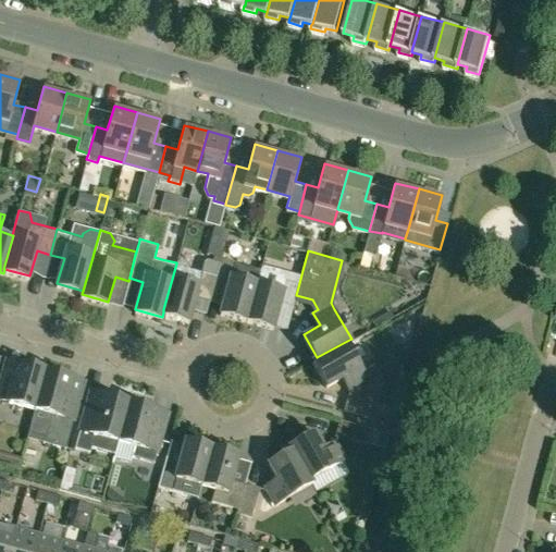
[(261,267),(235,260),(236,258),(221,255),(220,261),(217,273),(215,280),(229,283),(221,311),(247,318),(257,281),(261,267)]
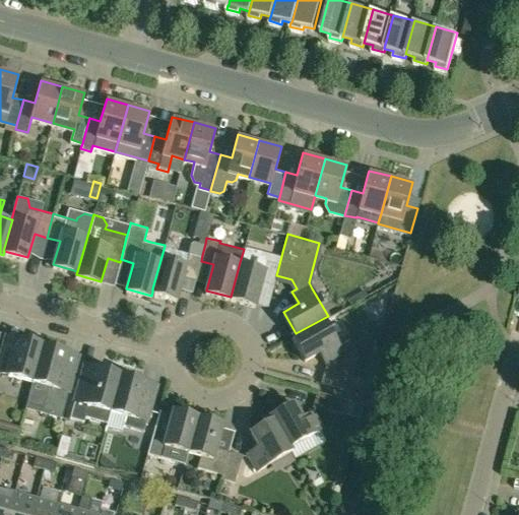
[(152,288),(152,292),(177,298),(179,288),(183,274),(196,278),(201,261),(202,255),(205,244),(194,241),(189,243),(187,251),(178,248),(176,243),(166,241),(165,245),(165,246),(160,260),(152,288)]
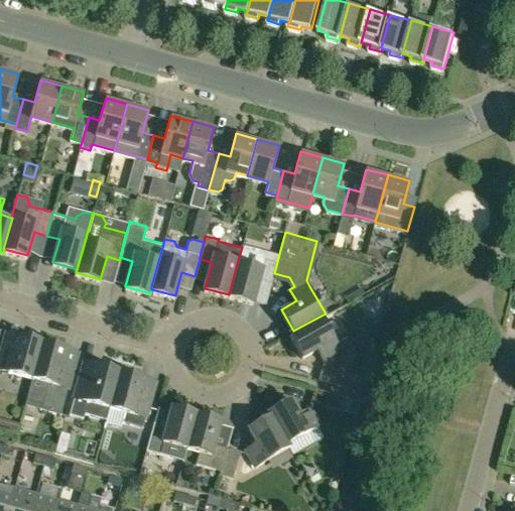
[(278,258),(256,252),(253,264),(238,260),(229,294),(253,301),(259,278),(272,281),(274,273),(278,258)]
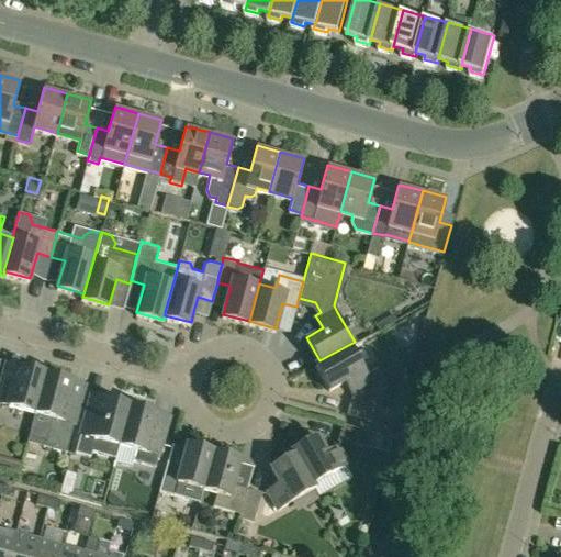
[(363,366),(350,344),(320,360),(316,363),(329,387),(346,378),(354,390),(351,398),(376,404),(383,379),(380,375),(381,374),(373,360),(363,366)]
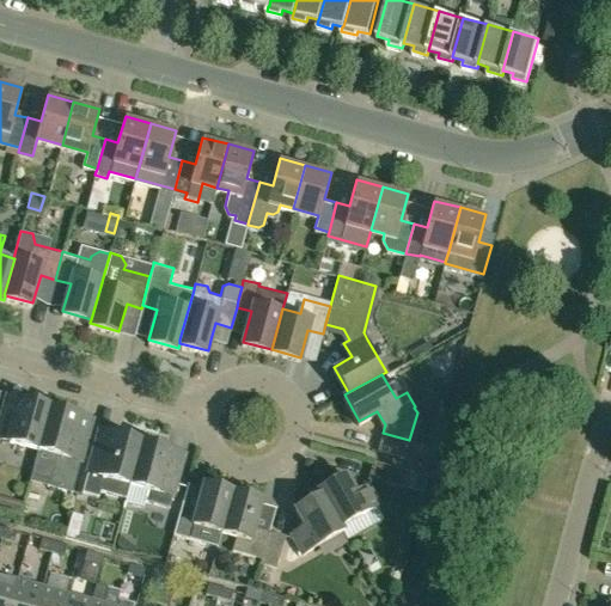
[(38,446),(50,403),(8,391),(0,418),(0,435),(38,446)]
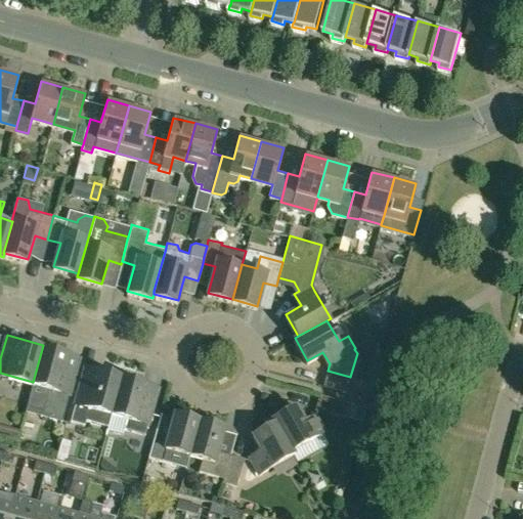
[(48,386),(41,413),(62,419),(66,405),(80,355),(43,345),(33,382),(48,386)]
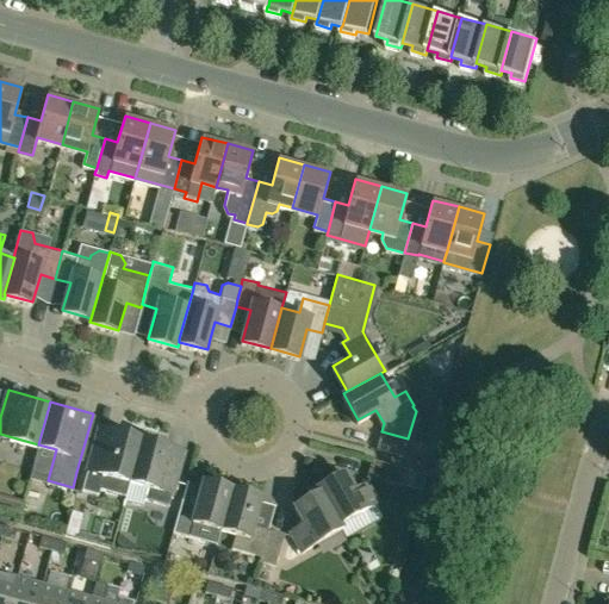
[(128,491),(142,436),(100,424),(84,484),(100,489),(101,484),(128,491)]
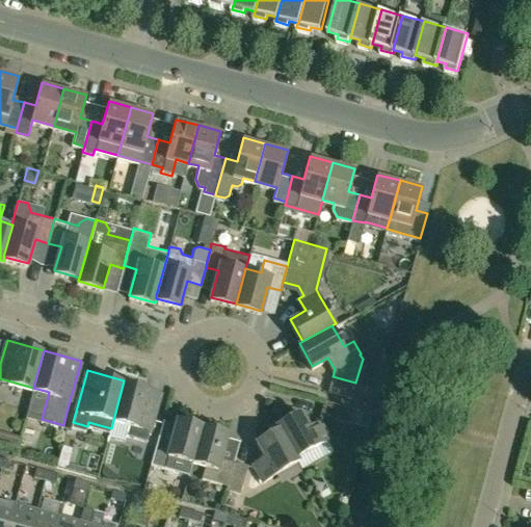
[(355,383),(333,376),(328,388),(352,395),(356,383),(355,383)]
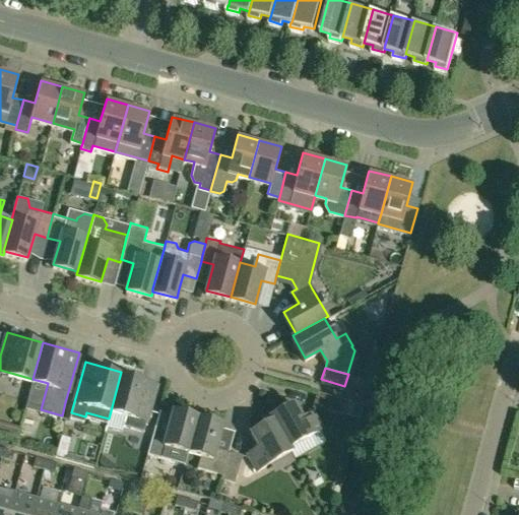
[(124,428),(126,424),(144,429),(157,382),(121,372),(109,419),(107,424),(124,428)]
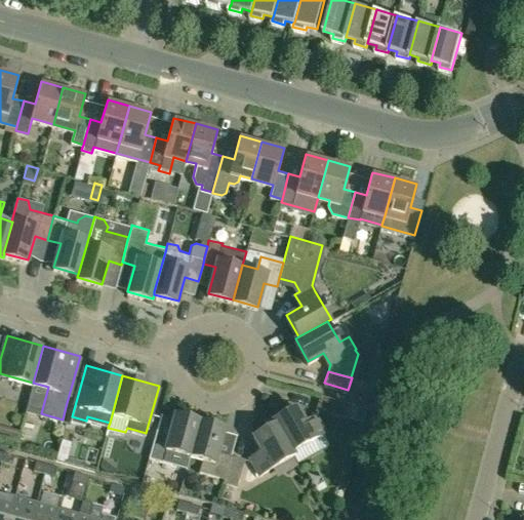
[(350,401),(322,393),(318,407),(346,414),(350,401)]
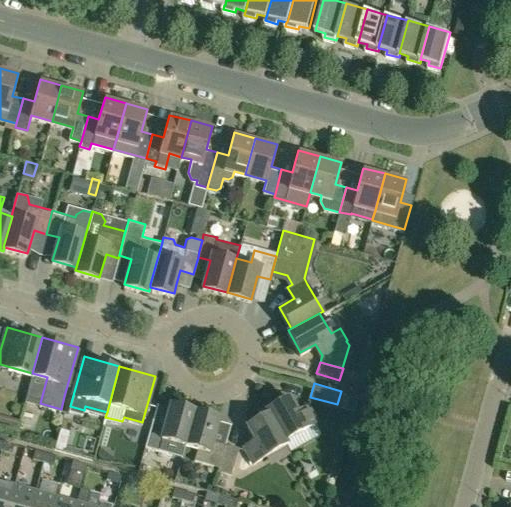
[(300,434),(299,430),(318,419),(308,403),(297,409),(288,394),(266,407),(268,411),(269,410),(287,441),(290,447),(294,445),(298,442),(300,438),(300,434)]
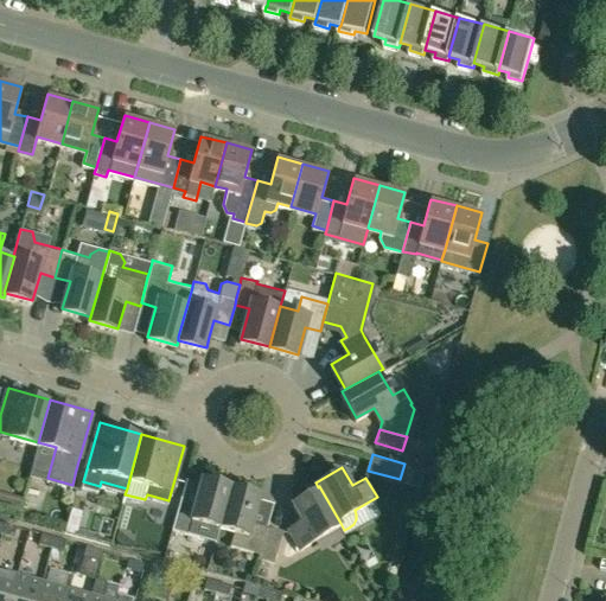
[(216,538),(219,525),(231,484),(203,475),(196,504),(180,499),(173,526),(199,534),(216,538)]
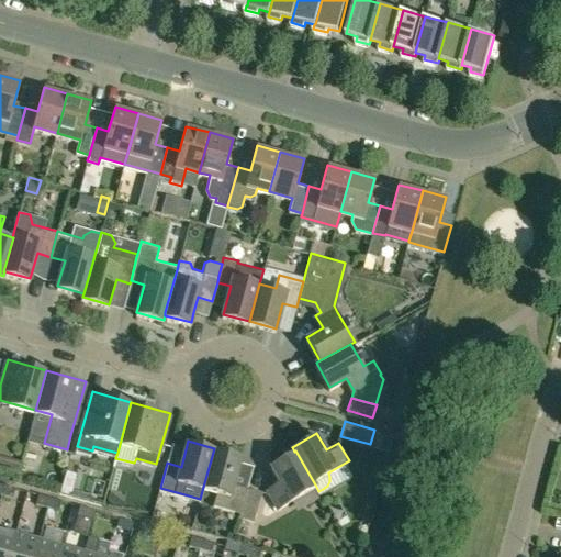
[(239,514),(247,486),(234,481),(240,456),(214,448),(203,487),(217,490),(214,503),(240,510),(239,514)]
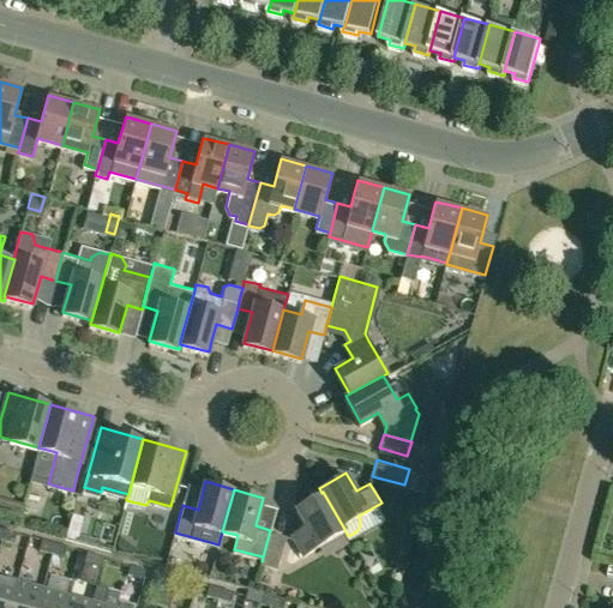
[(305,552),(344,529),(323,492),(322,493),(296,507),(307,525),(293,533),(305,552)]
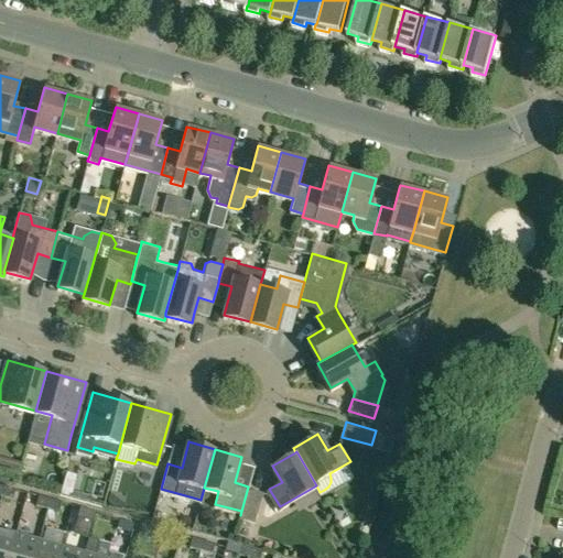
[(4,482),(2,493),(13,495),(15,485),(4,482)]
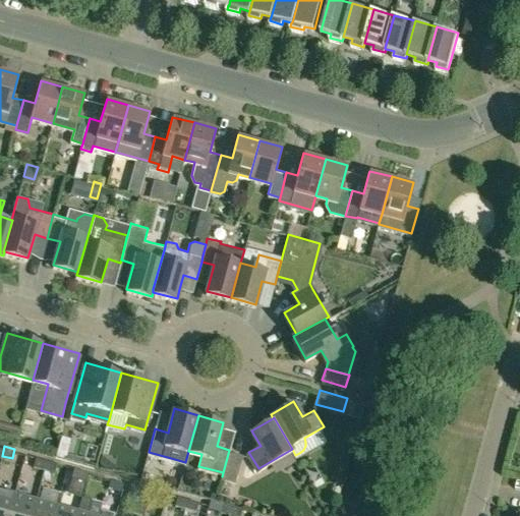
[(229,450),(222,476),(235,480),(243,453),(229,450)]
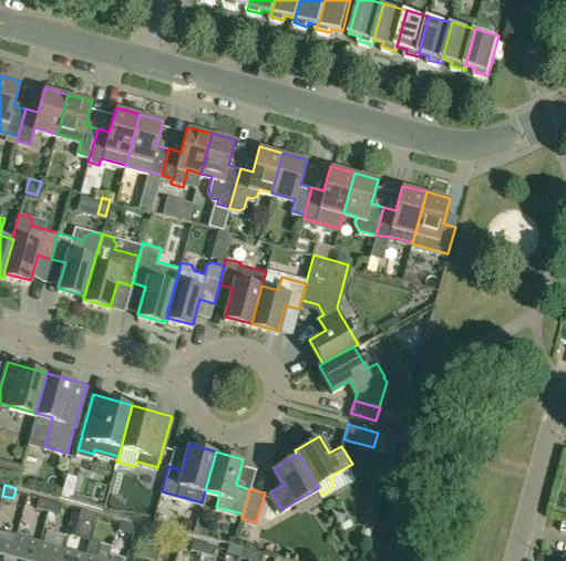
[(126,504),(111,491),(109,495),(109,498),(110,502),(113,505),(116,507),(120,507),(124,506),(126,504)]
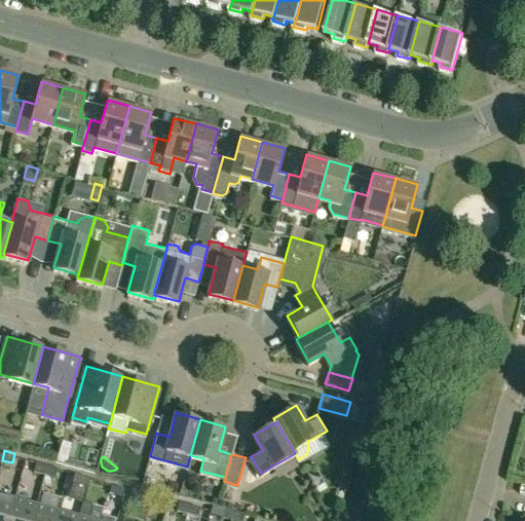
[(45,472),(47,462),(37,459),(34,469),(45,472)]
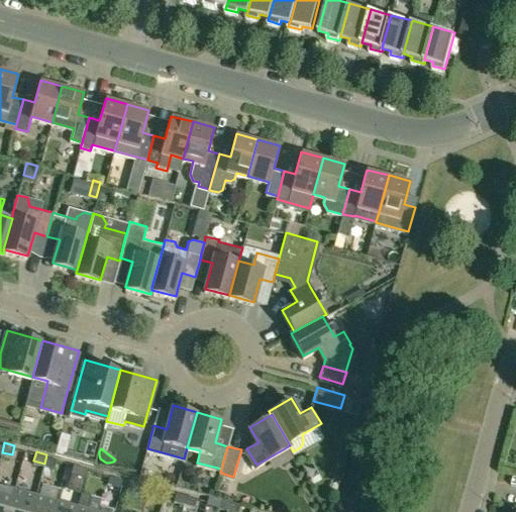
[(46,454),(44,464),(55,467),(57,457),(46,454)]
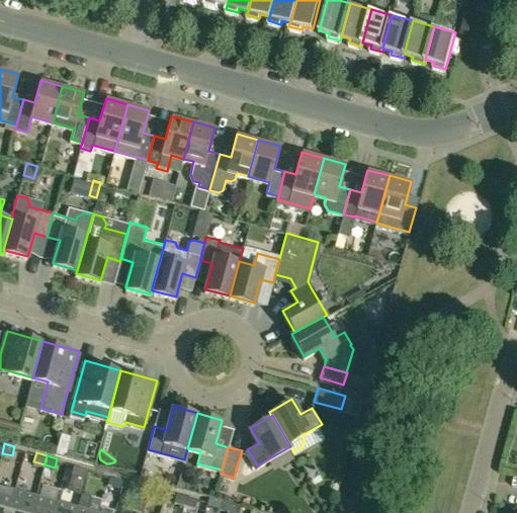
[(89,466),(74,462),(72,472),(86,476),(89,466)]
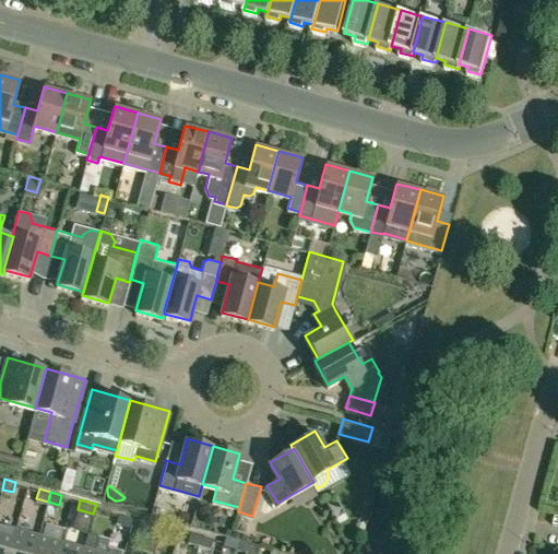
[(119,511),(117,520),(130,525),(133,515),(119,511)]
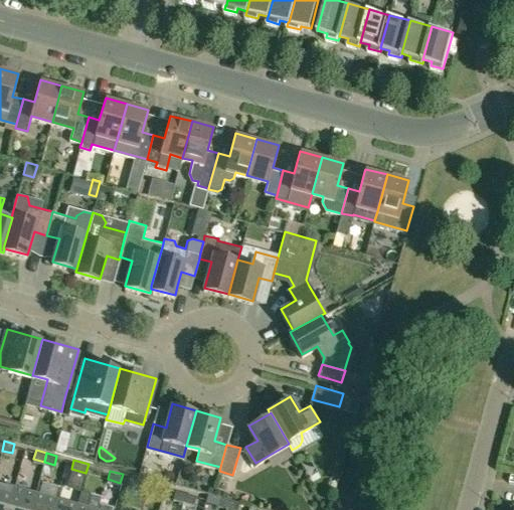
[(0,509),(7,509),(15,485),(0,480),(0,509)]
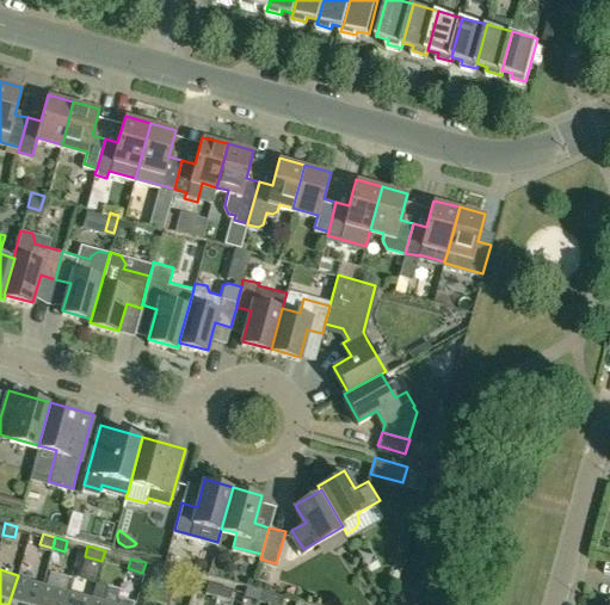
[(36,604),(43,581),(18,575),(8,604),(36,604)]
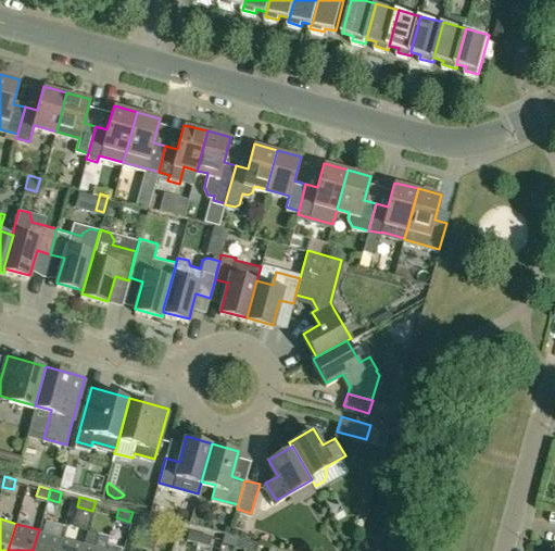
[(111,534),(98,530),(88,527),(84,542),(82,550),(121,550),(123,545),(109,541),(111,534)]
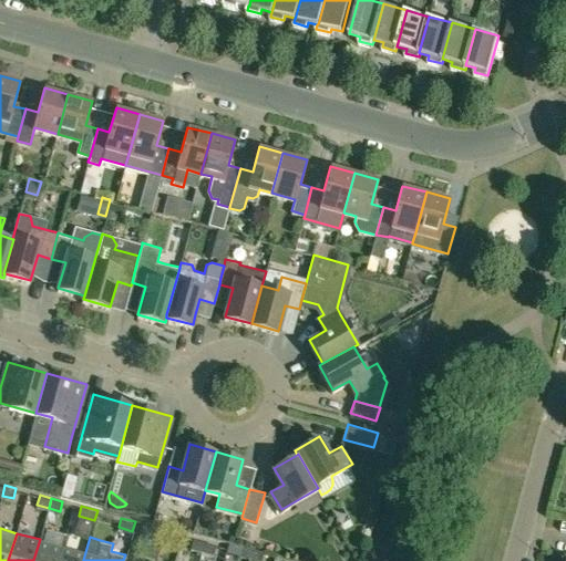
[(203,550),(205,540),(194,537),(191,547),(203,550)]
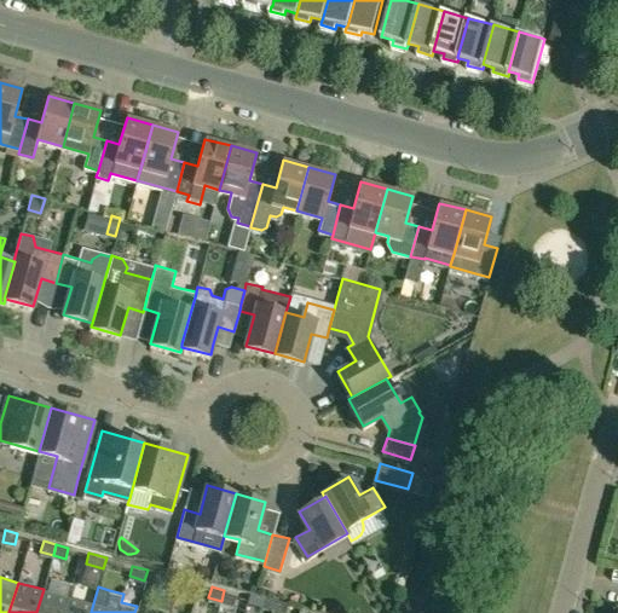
[(63,612),(69,596),(44,589),(36,612),(63,612)]
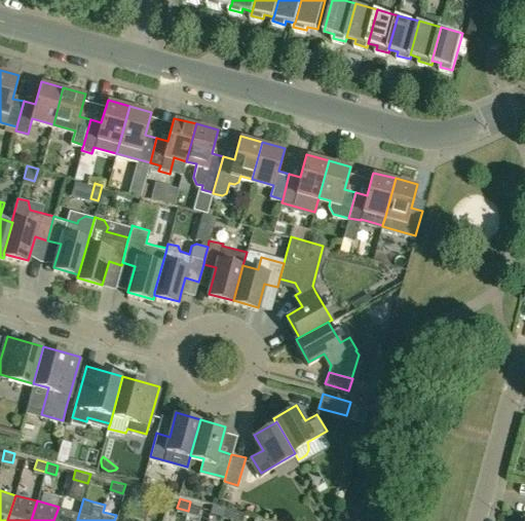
[(190,501),(188,511),(198,514),(200,505),(190,501)]
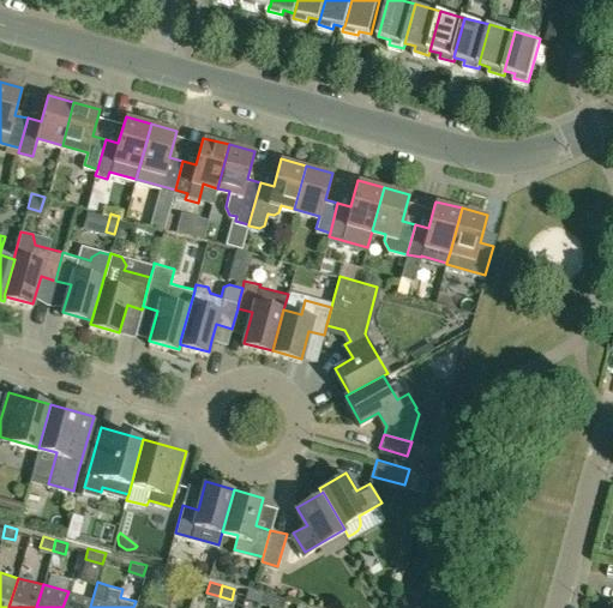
[(271,603),(274,593),(262,589),(259,600),(271,603)]
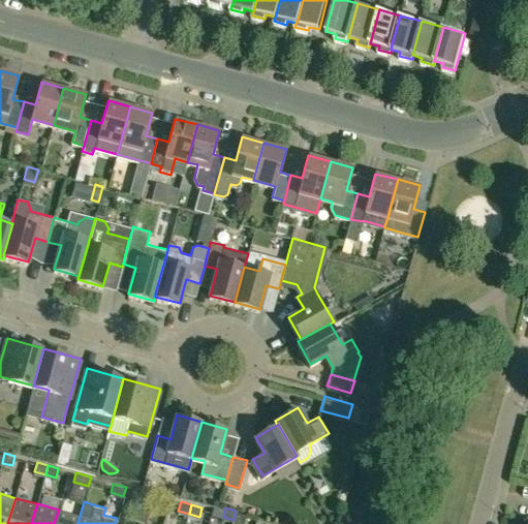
[(78,523),(80,516),(59,510),(54,523),(78,523)]
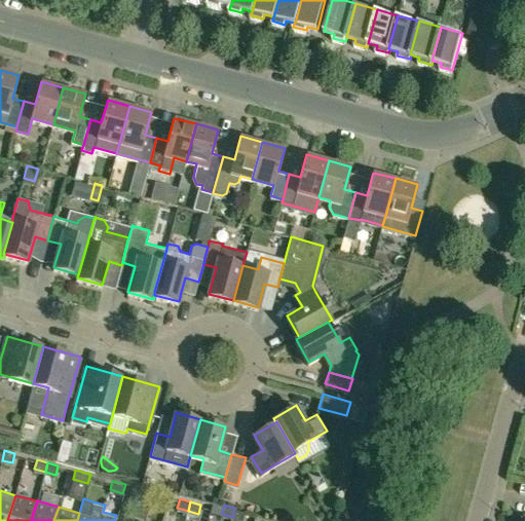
[(234,508),(232,517),(242,519),(246,510),(234,508)]
